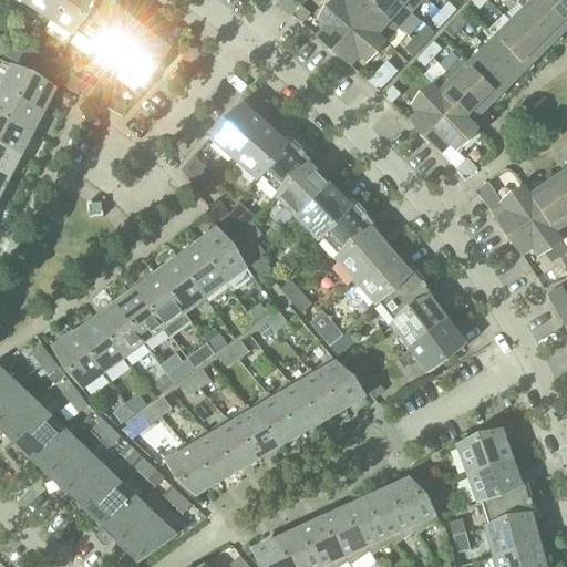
[(27,0),(26,0),(24,0),(23,2),(49,19),(61,0),(27,0)]
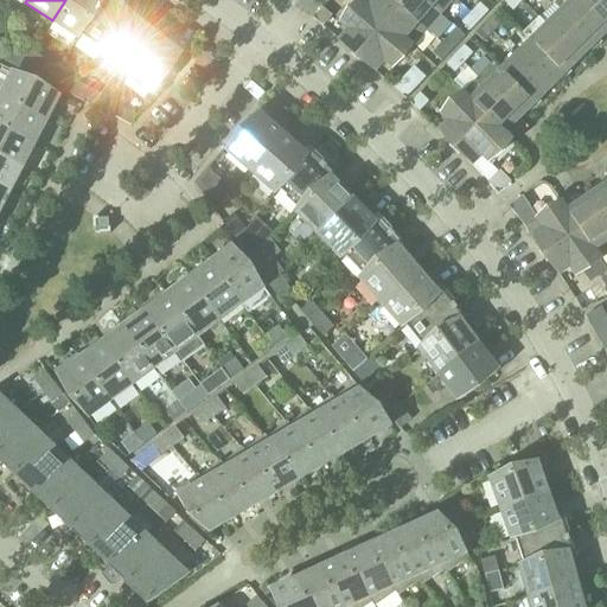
[(65,0),(52,20),(81,38),(82,36),(81,34),(103,0),(65,0)]
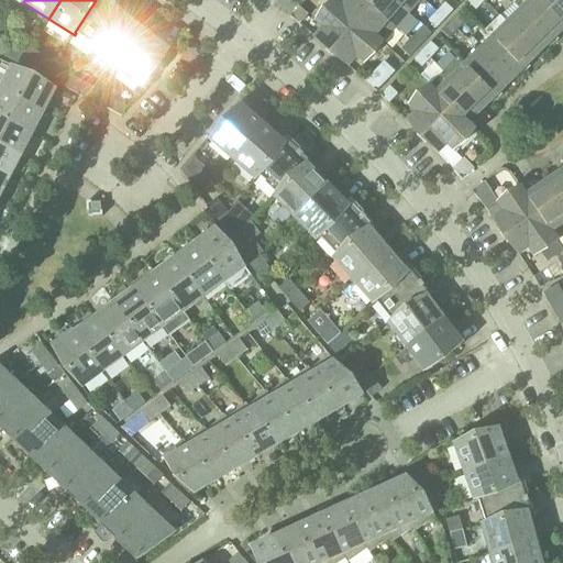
[(109,0),(96,0),(75,32),(76,33),(96,47),(98,48),(121,17),(125,20),(129,14),(125,12),(117,6),(118,6),(113,2),(109,0)]
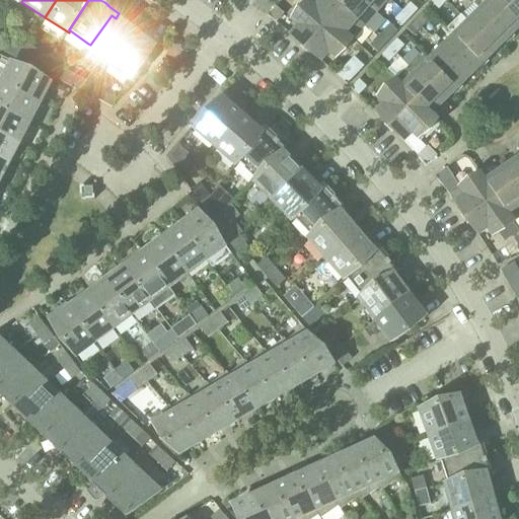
[(306,49),(330,20),(315,7),(316,7),(308,0),(291,20),(298,26),(291,35),(306,49)]
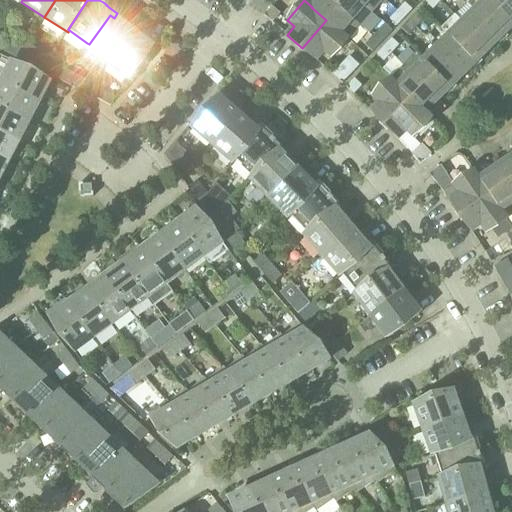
[(349,39),(361,26),(330,0),(317,0),(312,7),(311,7),(326,20),(348,40),(349,39)]
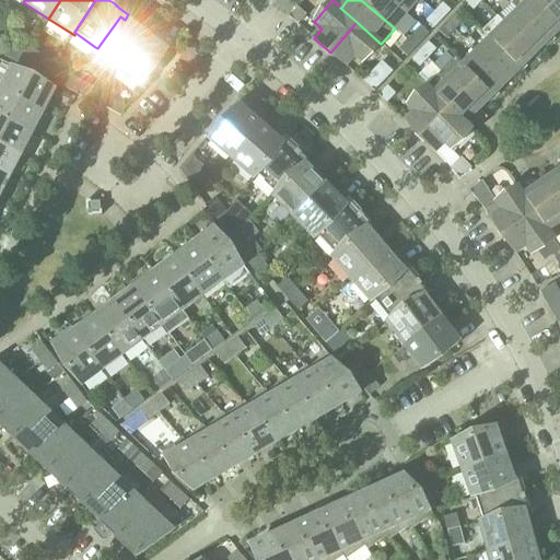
[(408,14),(391,0),(361,0),(395,28),(408,14)]
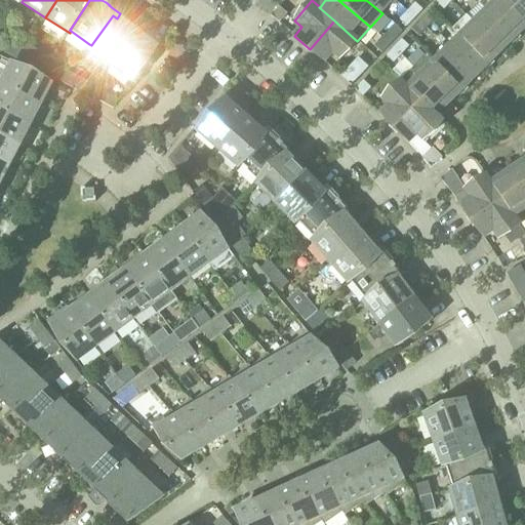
[(366,0),(382,13),(393,0),(366,0)]
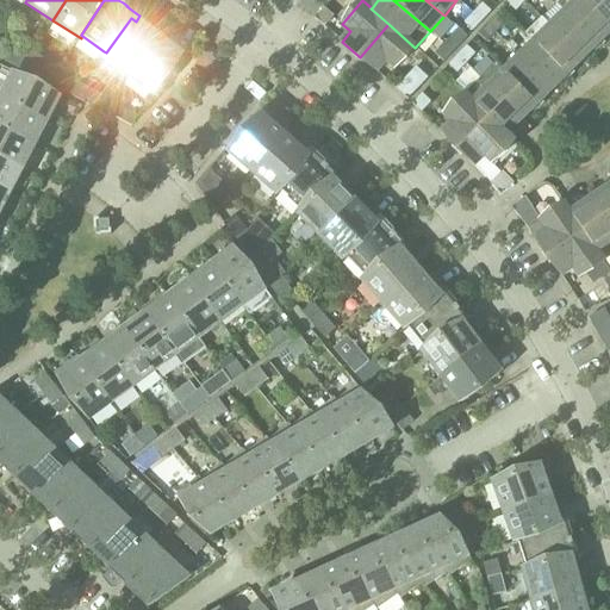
[(517,11),(526,2),(523,0),(510,0),(508,2),(517,11)]
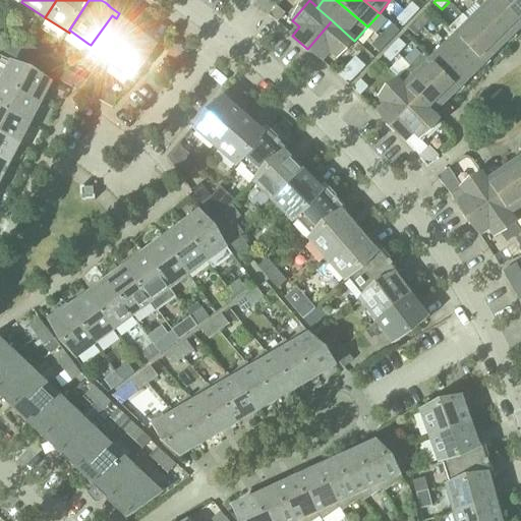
[(511,39),(520,29),(520,22),(499,0),(478,0),(475,3),(482,10),(511,39)]
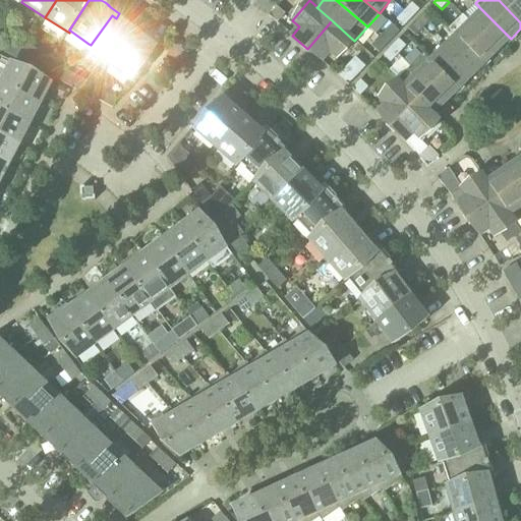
[(520,0),(499,0),(520,22),(520,0)]
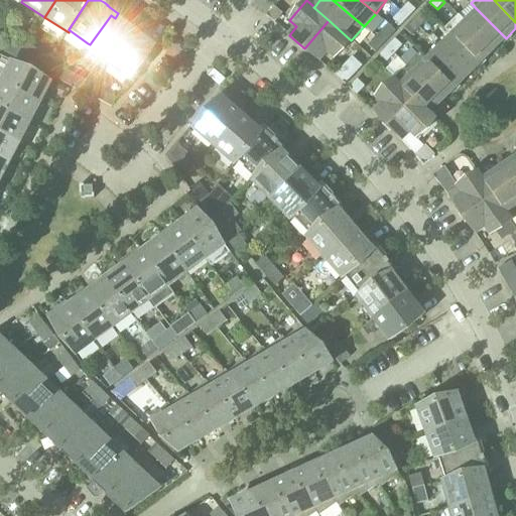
[(408,3),(401,11),(408,18),(415,10),(408,3)]
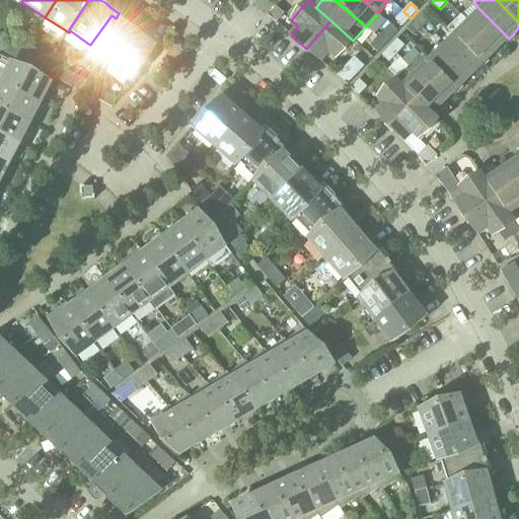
[(496,52),(509,39),(480,10),(473,3),(472,3),(460,15),(467,22),(496,52)]
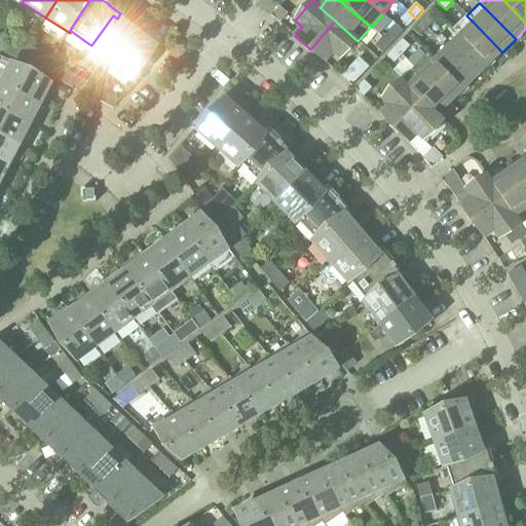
[(288,14),(279,7),(271,16),(279,23),(288,14)]
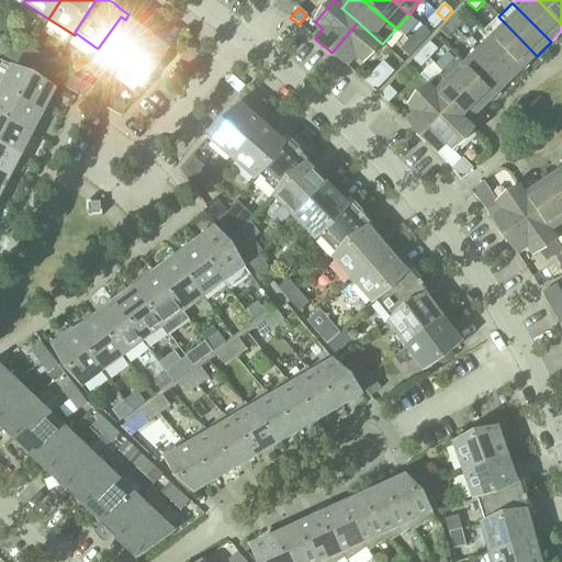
[(445,20),(437,12),(428,21),(436,29),(445,20)]
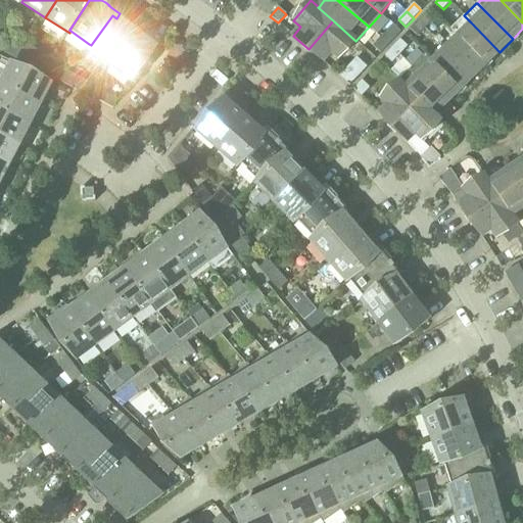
[(418,21),(425,29),(433,20),(426,13),(418,21)]
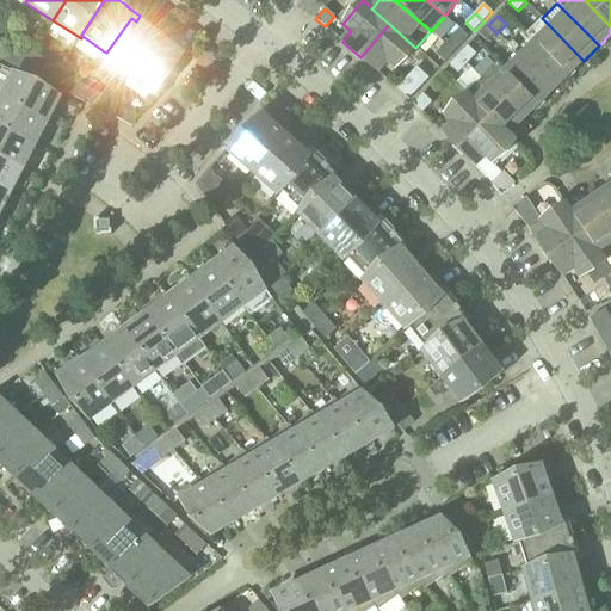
[(103,54),(129,74),(158,37),(147,29),(146,30),(136,22),(131,18),(106,53),(104,51),(103,54)]
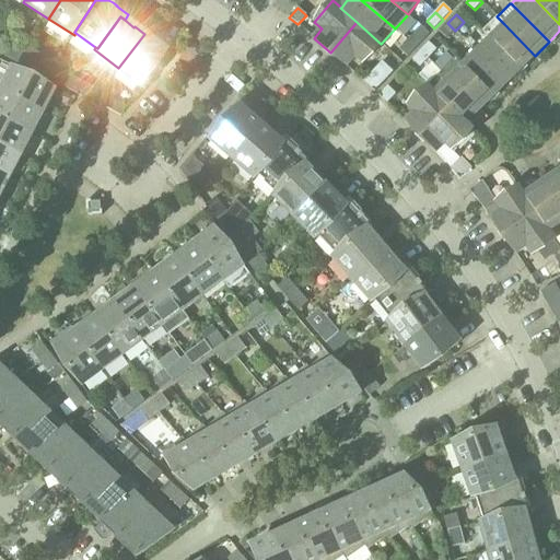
[(482,31),(490,39),(491,38),(521,69),(535,56),(504,24),(497,16),(482,31)]
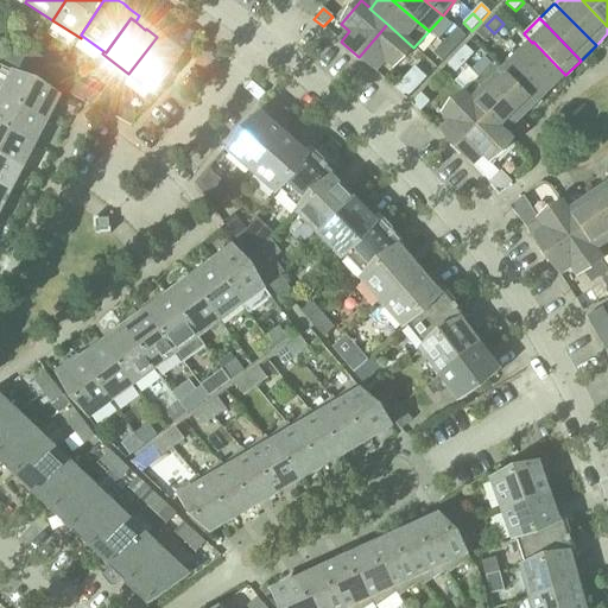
[(413,48),(387,24),(359,57),(377,73),(385,62),(394,70),(413,48)]
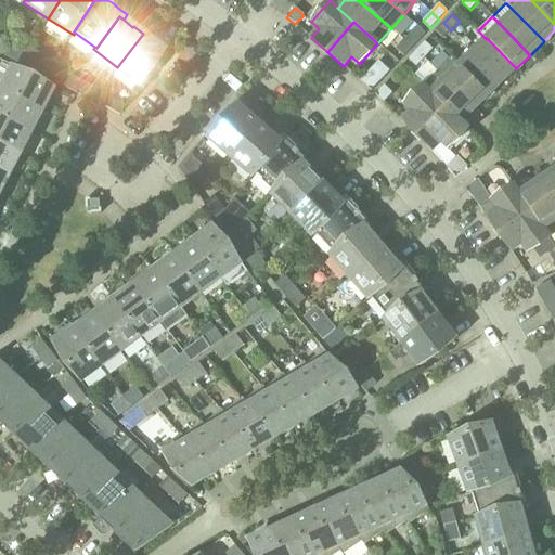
[(443,39),(451,30),(443,23),(435,31),(443,39)]
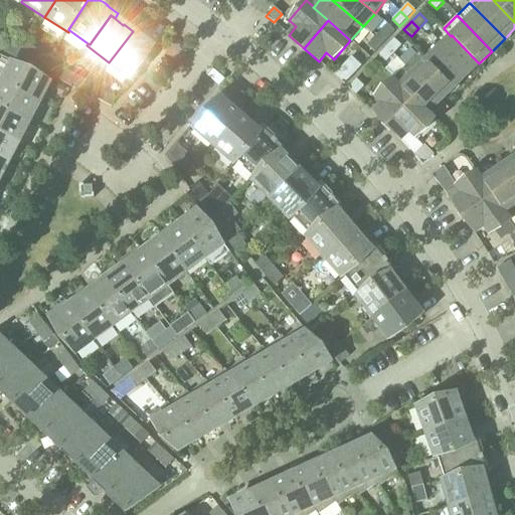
[(382,29),(375,37),(382,44),(390,36),(394,32),(386,25),(382,29)]
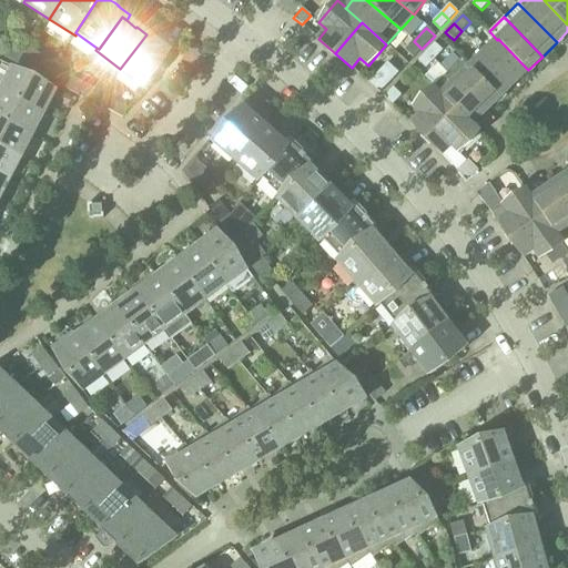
[(161,46),(146,34),(120,69),(143,88),(170,53),(160,47),(161,46)]
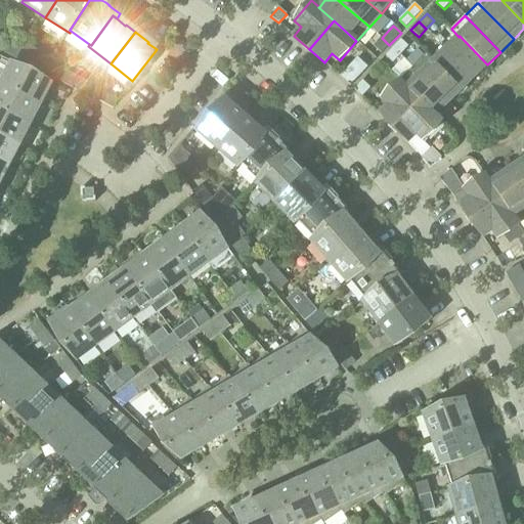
[(487,64),(460,36),(459,37),(446,49),(474,78),(487,64)]
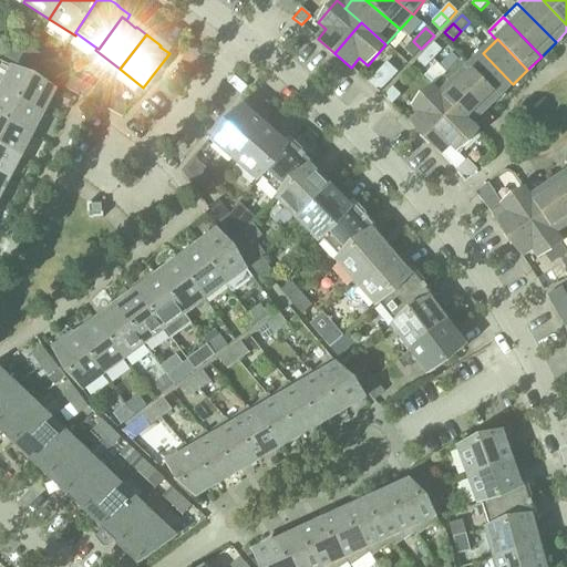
[(413,58),(421,49),(413,41),(404,50),(413,58)]
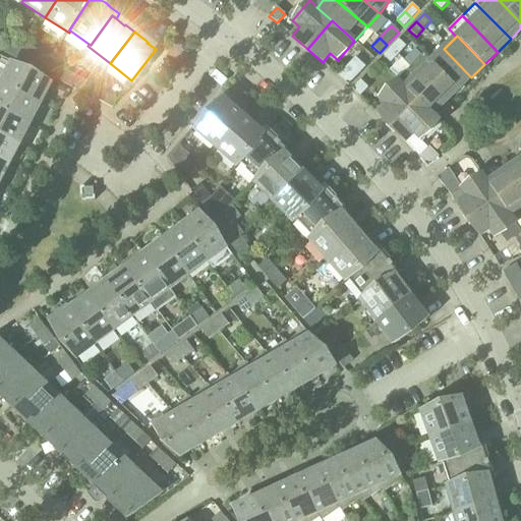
[(399,40),(391,48),(399,55),(406,47),(399,40)]
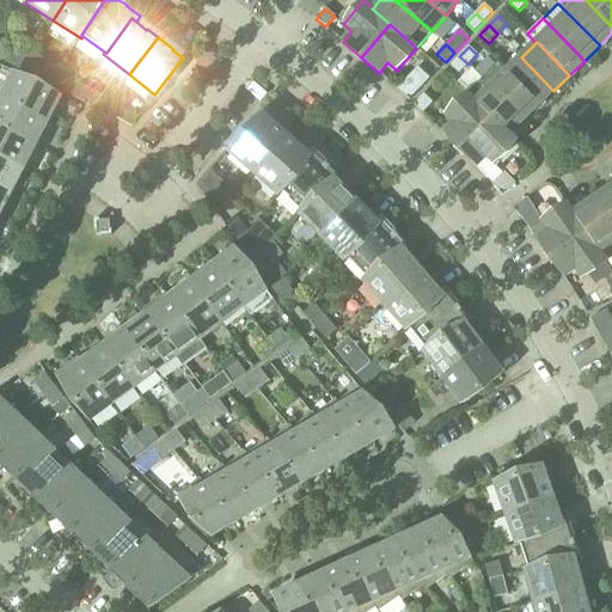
[(29,57),(12,48),(5,61),(22,71),(29,57)]
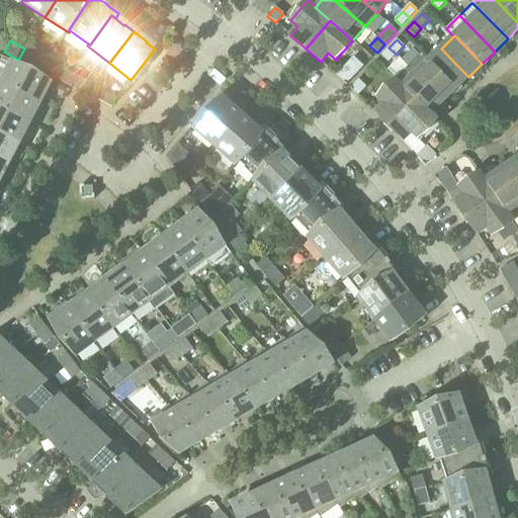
[(381,56),(389,63),(397,55),(389,48),(381,56)]
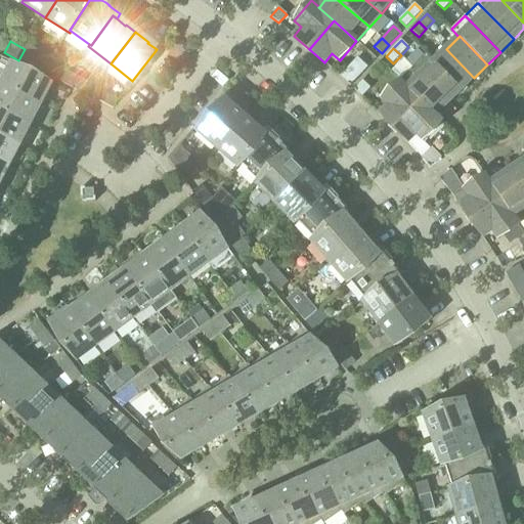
[(39,56),(25,49),(18,60),(33,68),(39,56)]
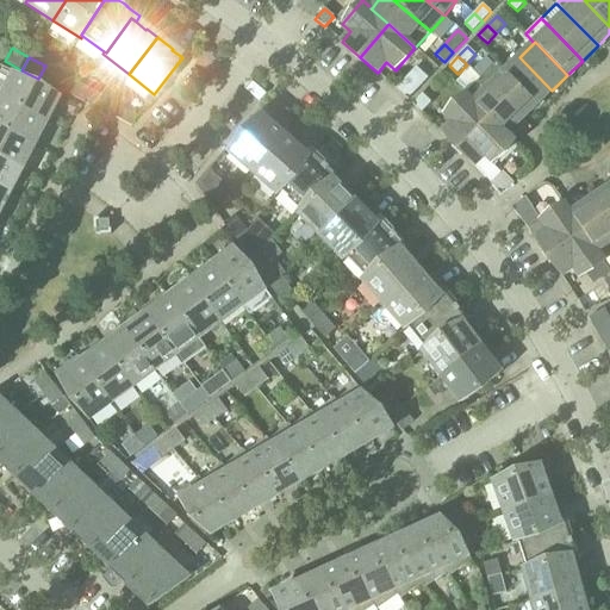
[(537,105),(552,91),(520,57),(504,72),(537,105)]
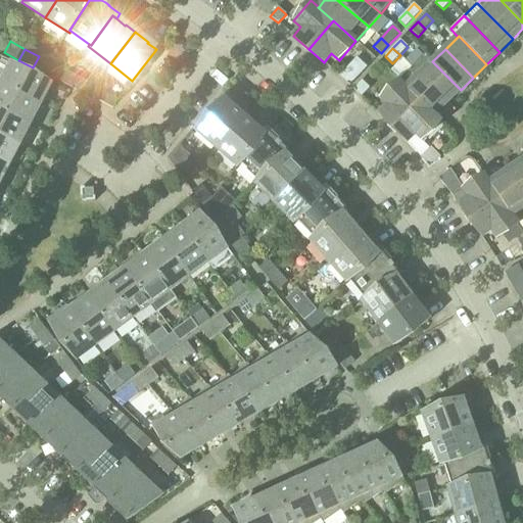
[(412,67),(419,75),(447,103),(461,90),(432,61),(425,54),(412,67)]
